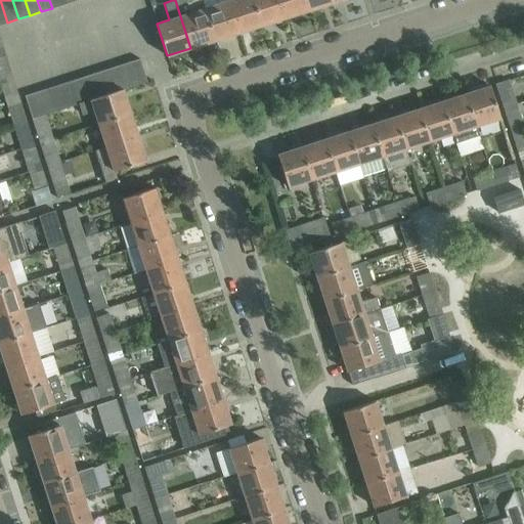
[(175,0),(190,48),(214,40),(201,0),(175,0)]
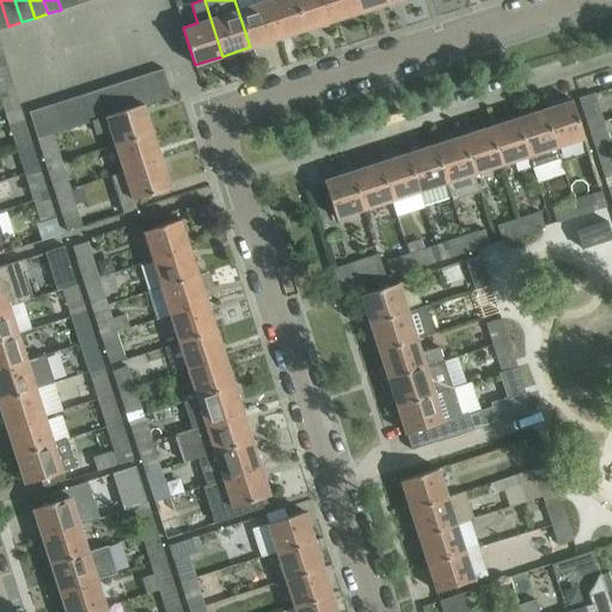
[(277,38),(264,0),(234,0),(250,47),(277,38)]
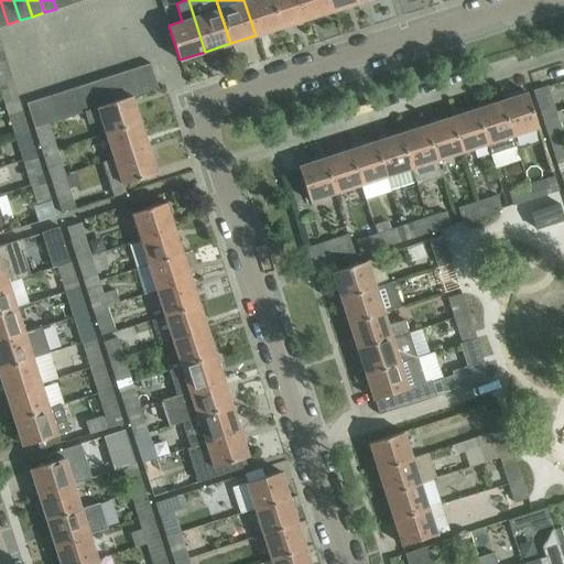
[(281,28),(272,0),(243,0),(256,35),(281,28)]
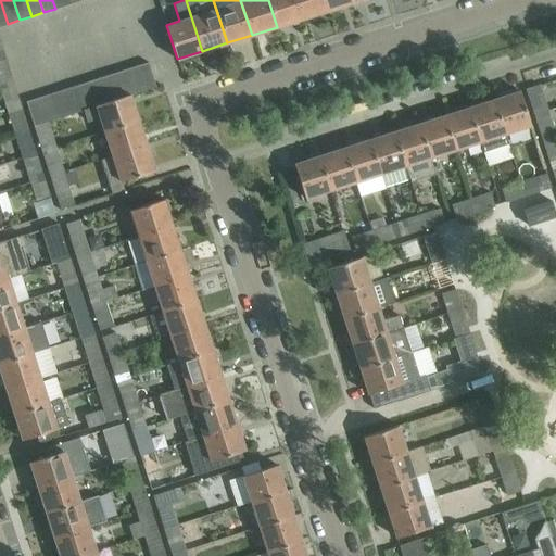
[(268,0),(277,27),(302,19),(295,0),(268,0)]
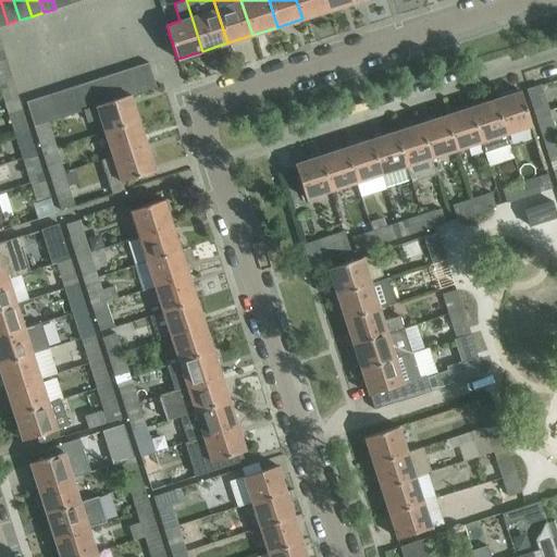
[(327,11),(323,0),(296,0),(302,19),(327,11)]
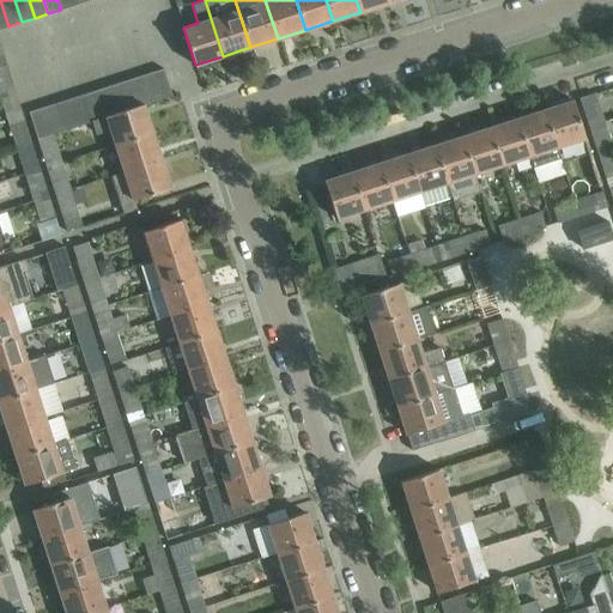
[(356,0),(360,12),(388,2),(387,0),(356,0)]
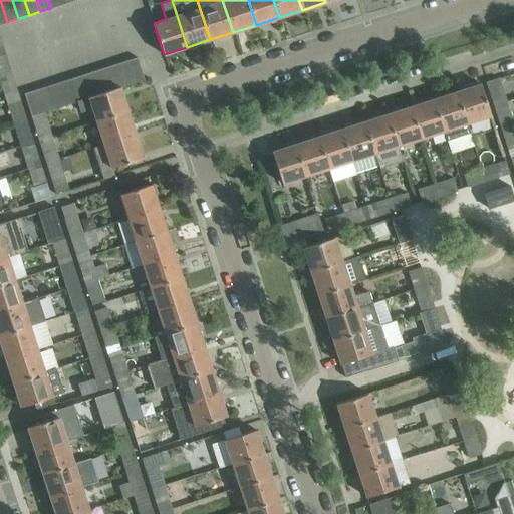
[(0,75),(11,72),(5,54),(0,55),(0,75)]
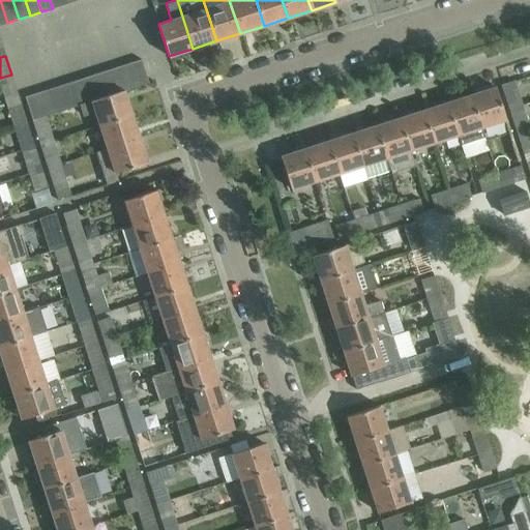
[(149,83),(148,82),(141,59),(128,63),(137,87),(149,83)]
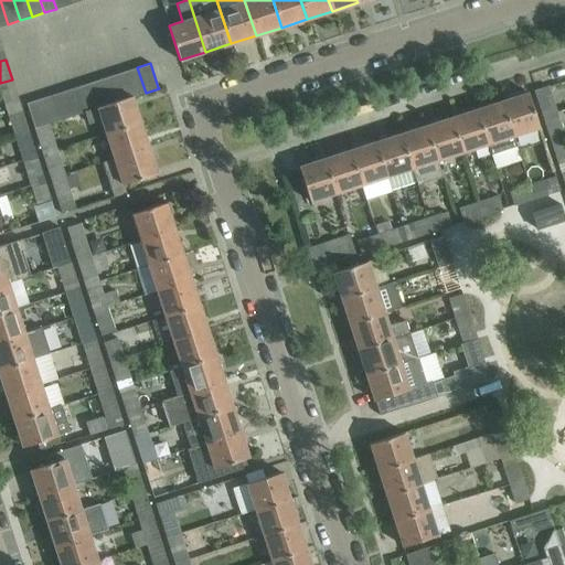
[(134,96),(146,93),(137,67),(125,71),(134,96)]
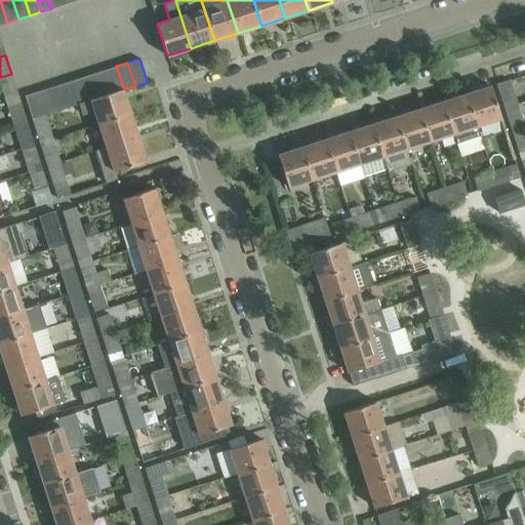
[(113,93),(123,90),(124,89),(116,66),(105,70),(113,93)]
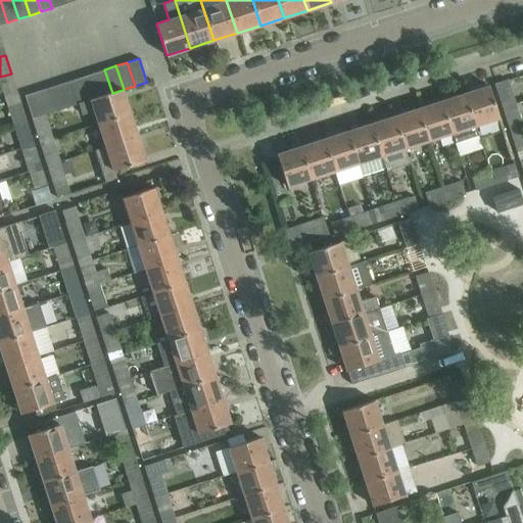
[(101,97),(112,93),(104,69),(93,74),(101,97)]
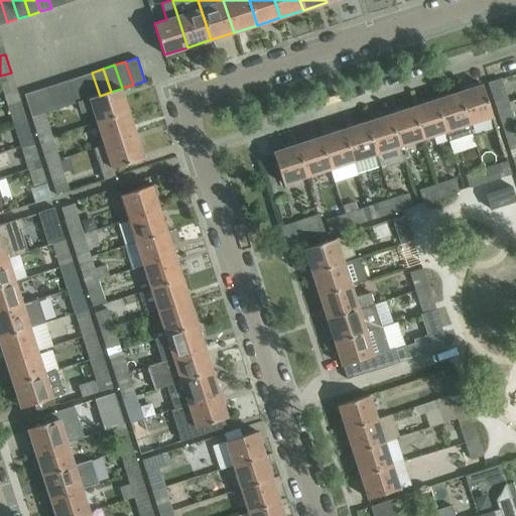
[(18,96),(16,91),(11,73),(0,76),(0,83),(5,100),(18,96)]
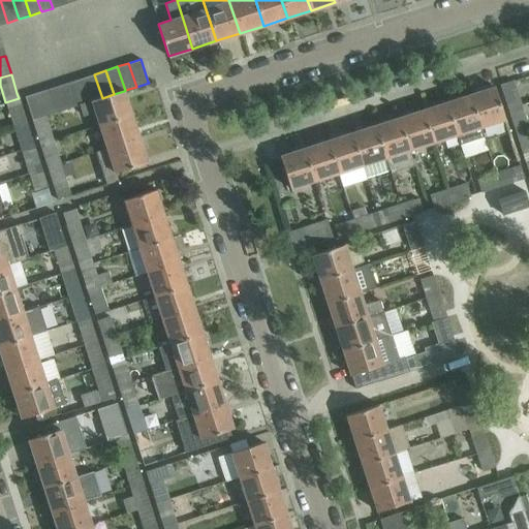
[(90,101),(102,98),(94,74),(83,78),(90,101)]
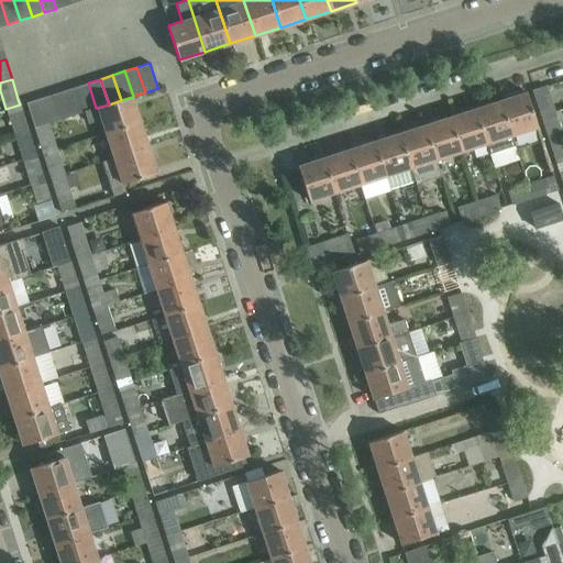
[(84,112),(96,108),(88,83),(76,87),(84,112)]
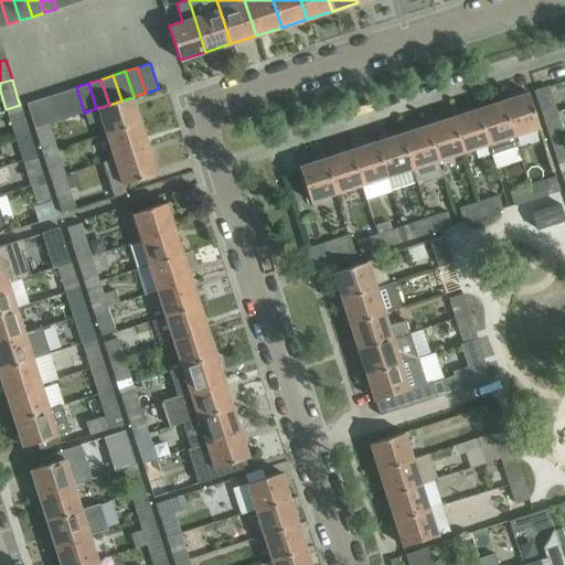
[(540,109),(554,105),(547,85),(533,89),(540,109)]
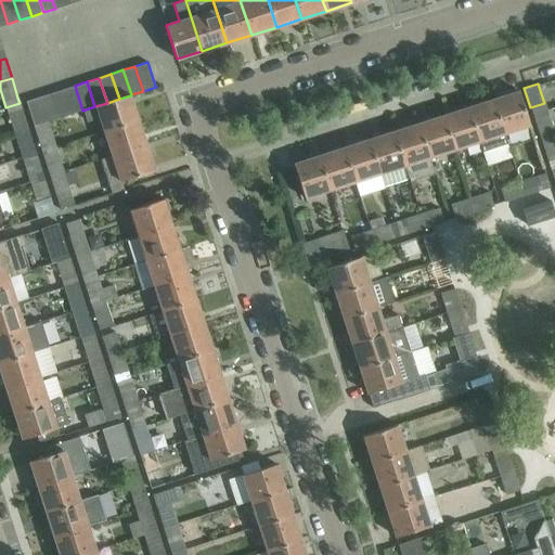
[(71,114),(82,111),(75,86),(63,89),(71,114)]
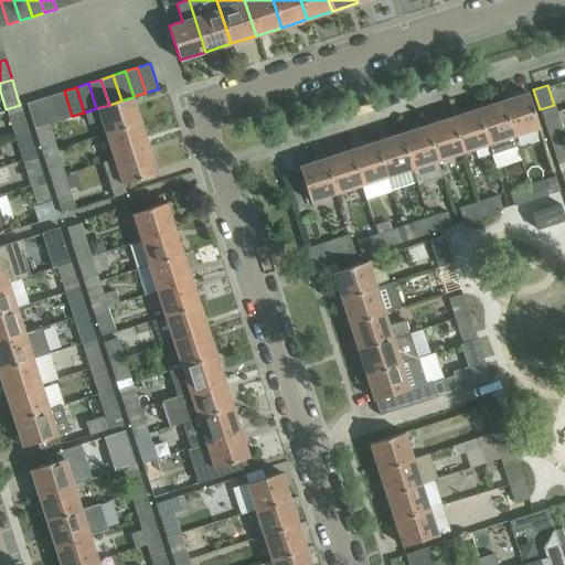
[(60,120),(72,116),(64,91),(52,95),(60,120)]
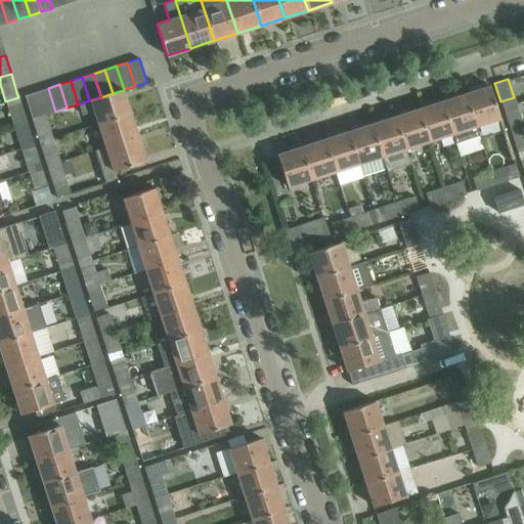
[(500,118),(489,86),(466,93),(476,126),(500,118)]
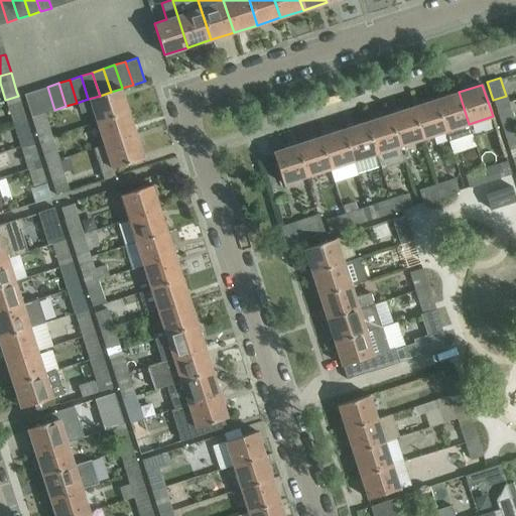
[(54,110),(47,87),(36,91),(43,113),(54,110)]
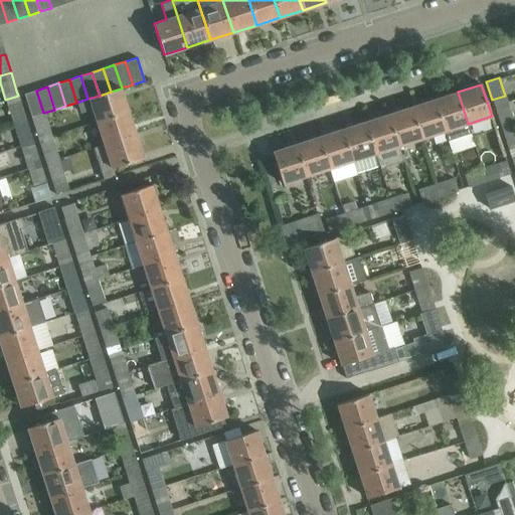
[(88,99),(76,103),(80,113),(93,109),(97,121),(128,111),(121,89),(111,92),(100,96),(88,99)]
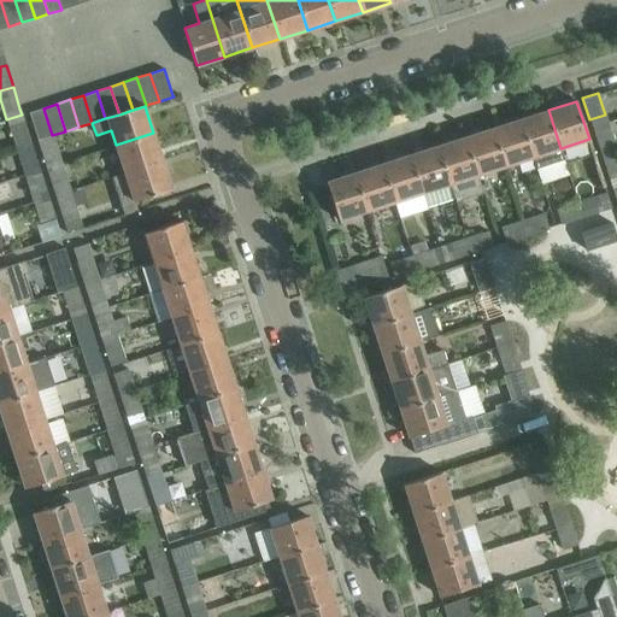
[(37,140),(52,135),(43,109),(29,112),(37,140)]
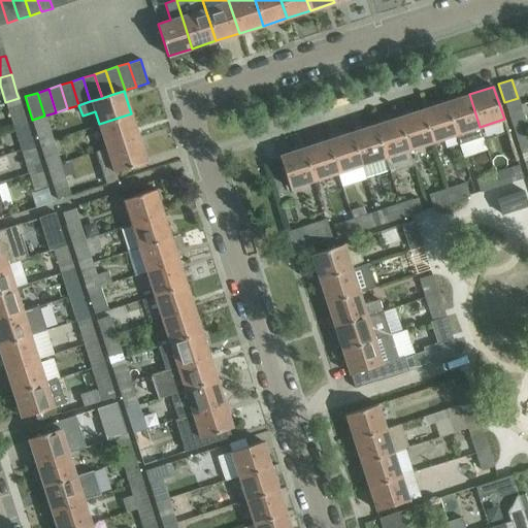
[(480,127),(469,94),(446,102),(456,134),(480,127)]
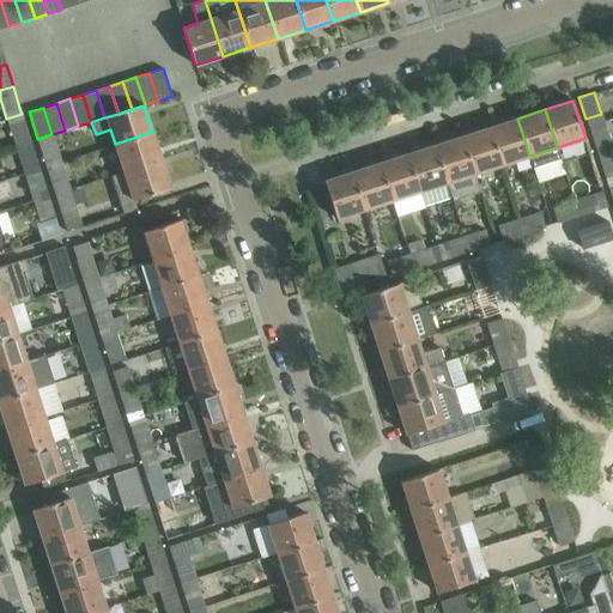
[(14,146),(30,141),(22,114),(6,119),(14,146)]
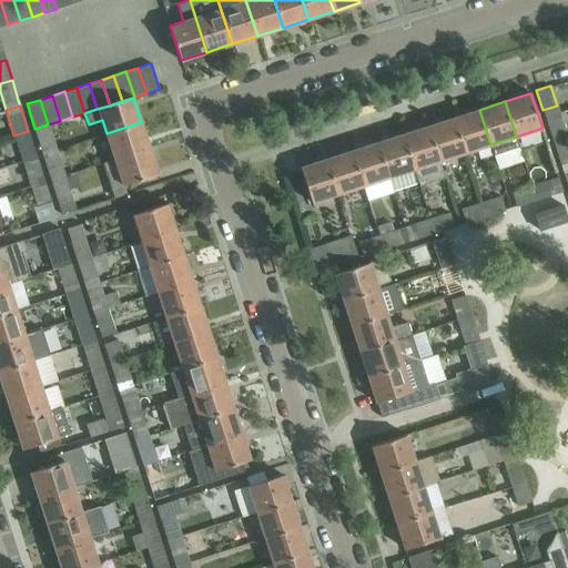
[(490,144),(479,110),(454,118),(465,153),(490,144)]
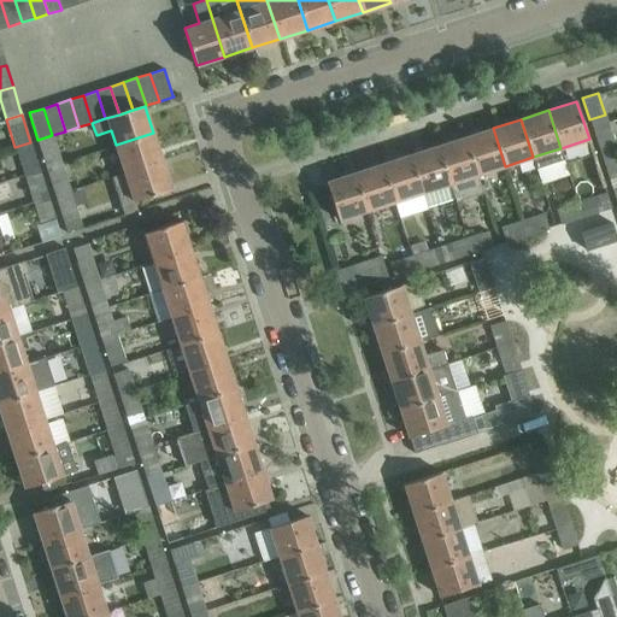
[(505,166),(493,128),(465,137),(477,175),(505,166)]
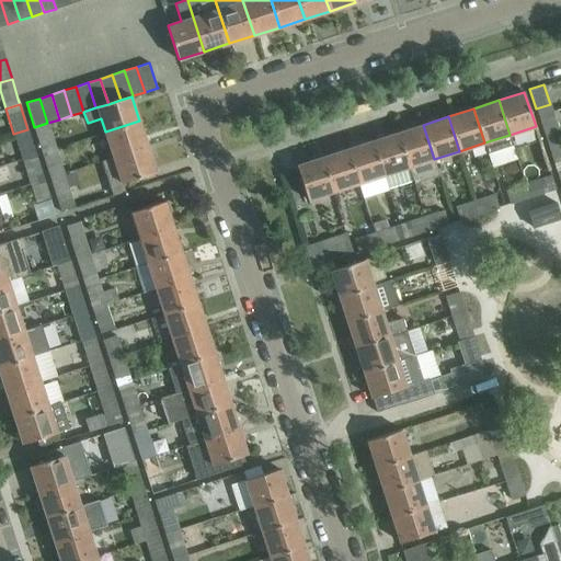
[(547,140),(560,136),(553,116),(540,121),(547,140)]
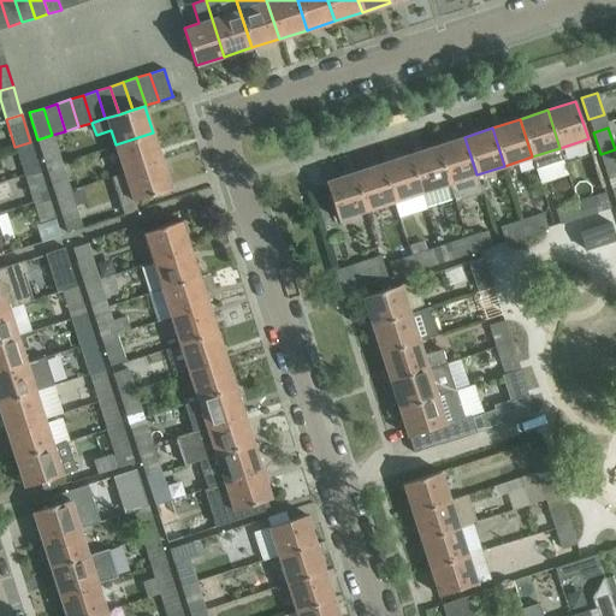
[(163,160),(153,132),(116,144),(124,172),(163,160)]
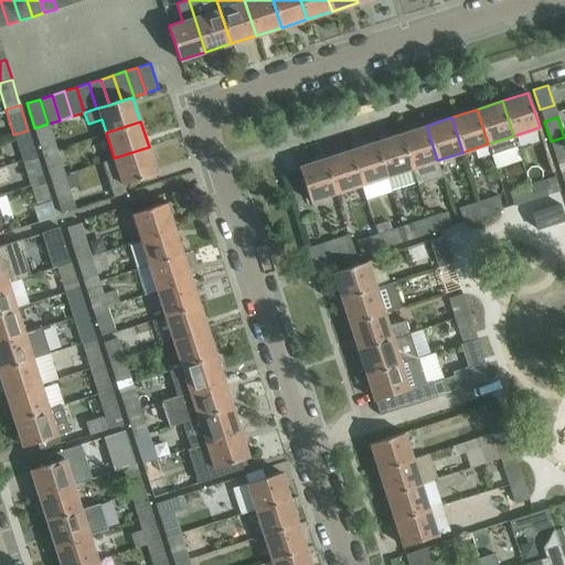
[(48,124),(34,128),(41,149),(54,145),(48,124)]
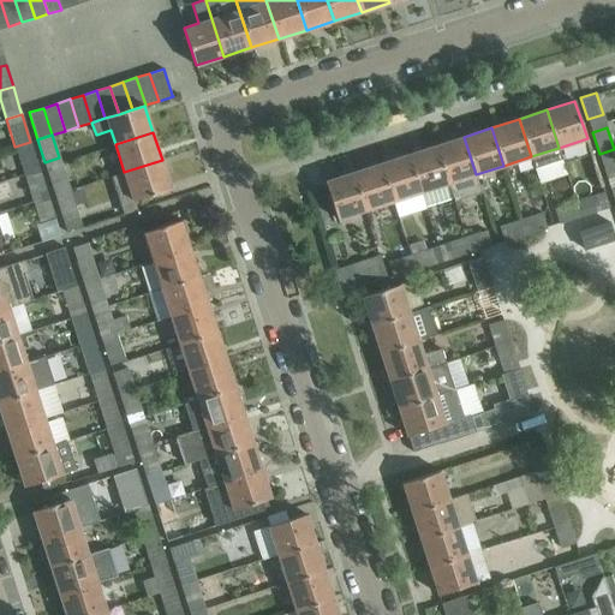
[(476,174),(464,137),(436,145),(448,183),(476,174)]
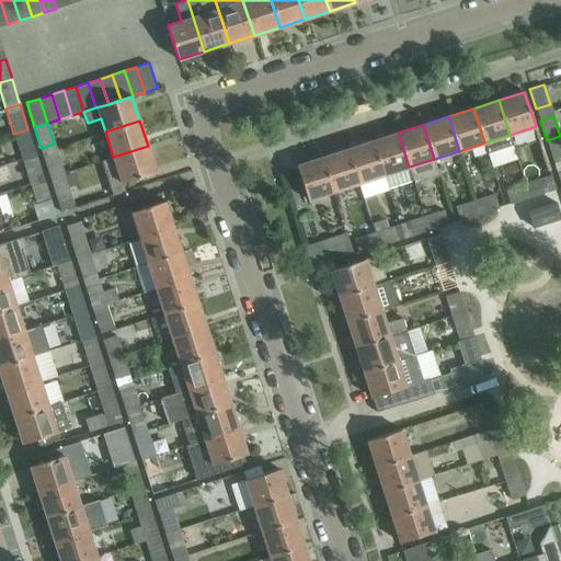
[(22,159),(36,155),(27,129),(13,134),(22,159)]
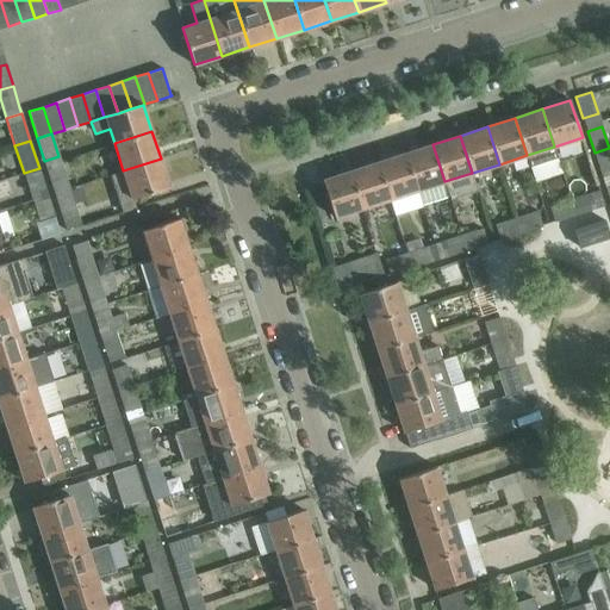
[(444,181),(433,144),(405,154),(417,191),(444,181)]
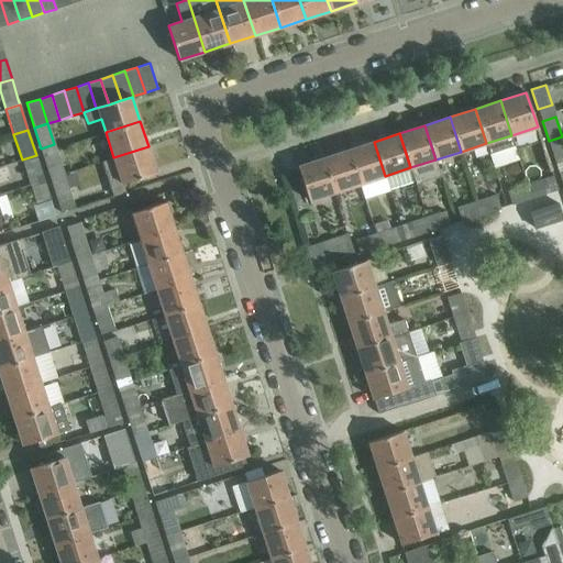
[(562,139),(562,136),(549,141),(554,159),(562,156),(562,139)]
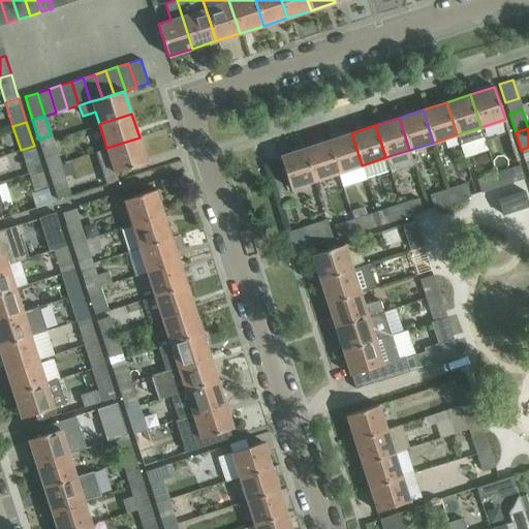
[(362,165),(351,133),(328,141),(338,173),(362,165)]
